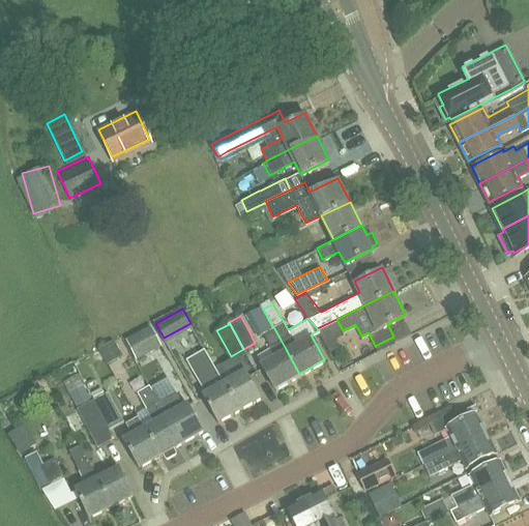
[(149,324),(124,338),(136,357),(160,344),(149,324)]
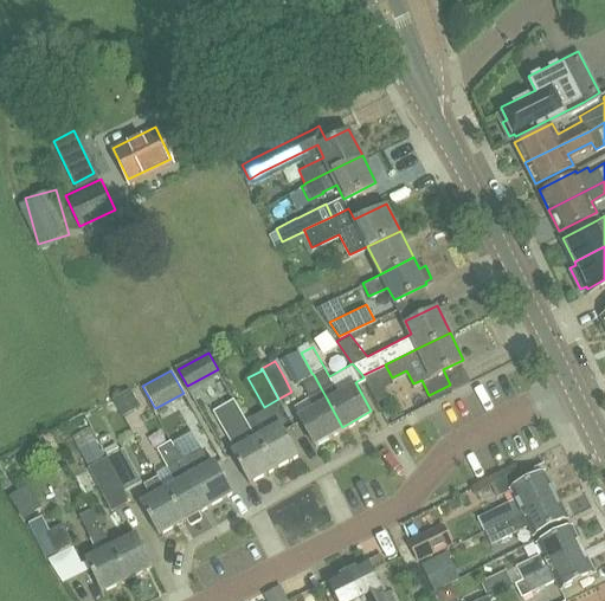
[(315,443),(342,427),(327,399),(321,388),(314,375),(311,373),(301,379),(309,393),(307,394),(314,406),(298,414),(315,443)]
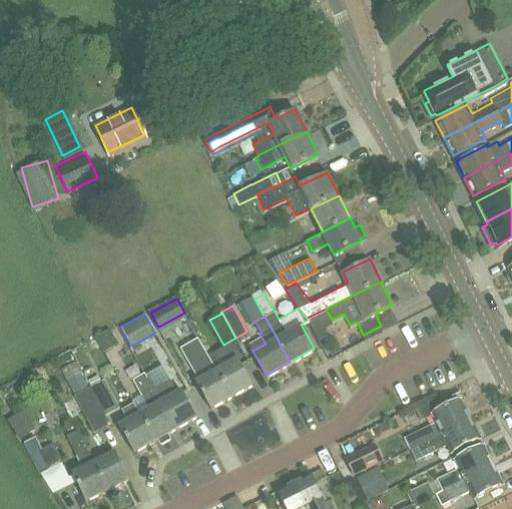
[(113,327),(97,334),(104,350),(120,343),(113,327)]
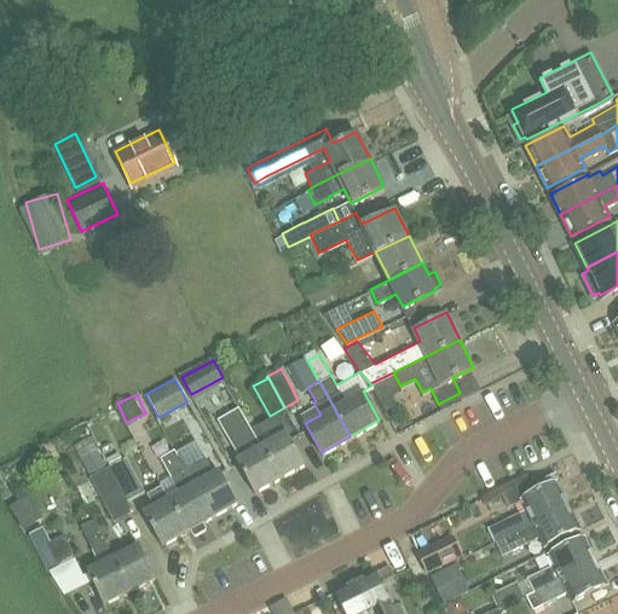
[(279,476),(261,445),(240,407),(220,418),(241,456),(236,459),(254,491),(279,476)]
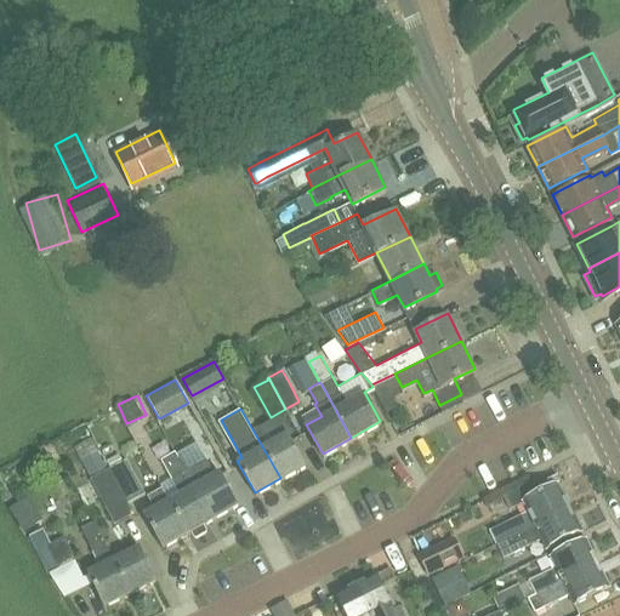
[(288,432),(262,446),(280,478),(305,463),(288,432)]
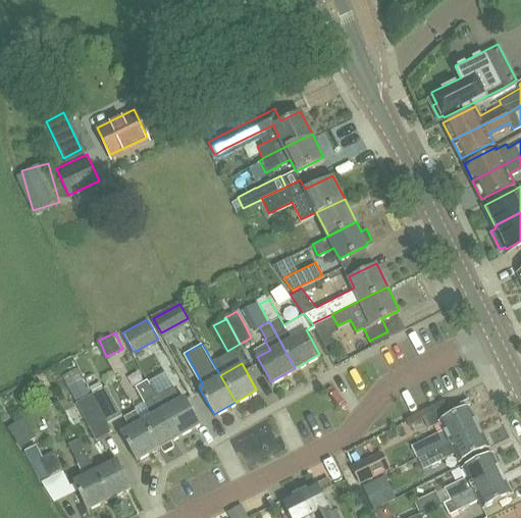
[(64,372),(75,397),(91,390),(80,365),(64,372)]
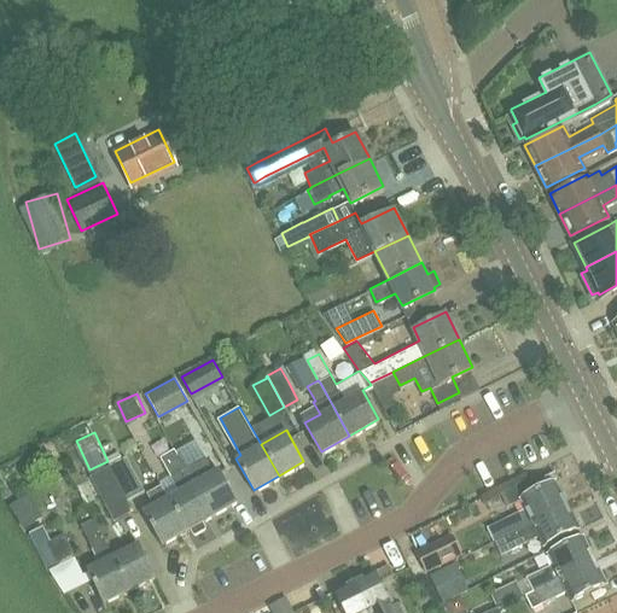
[(169,496),(168,497),(186,527),(188,526),(192,531),(193,531),(203,526),(204,524),(201,519),(211,513),(184,466),(182,466),(174,450),(162,457),(170,473),(180,490),(169,496)]
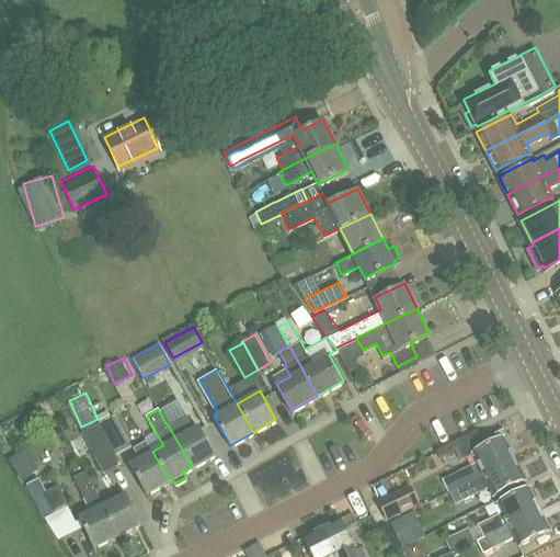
[(185,412),(167,423),(192,466),(214,454),(198,424),(194,428),(185,412)]
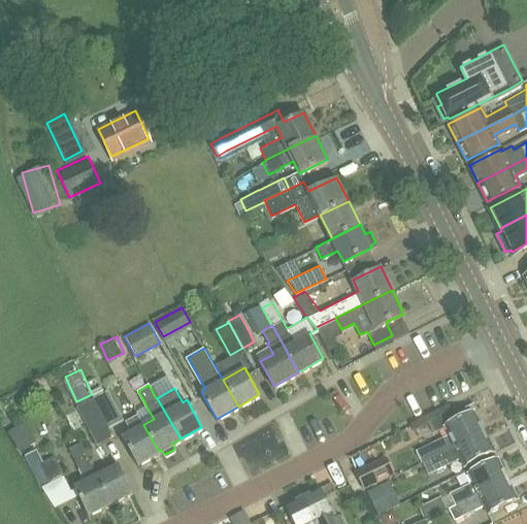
[(93,396),(92,396),(108,426),(123,418),(107,389),(93,396)]
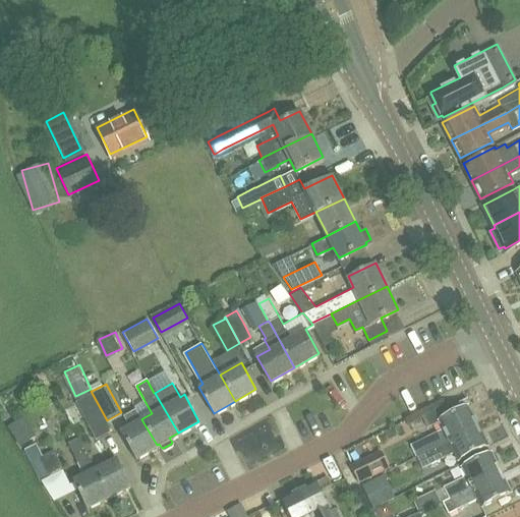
[(107,420),(91,391),(75,399),(95,438),(109,431),(107,420)]
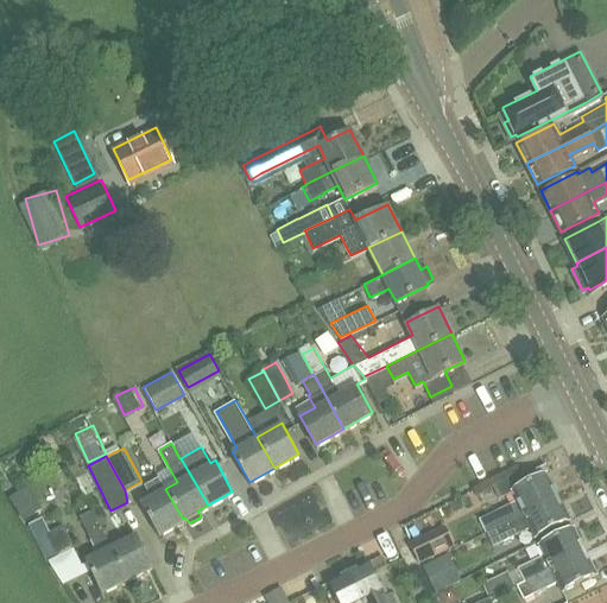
[(479,516),(486,529),(557,494),(552,486),(555,481),(551,474),(547,473),(545,471),(512,488),(517,497),(479,516)]
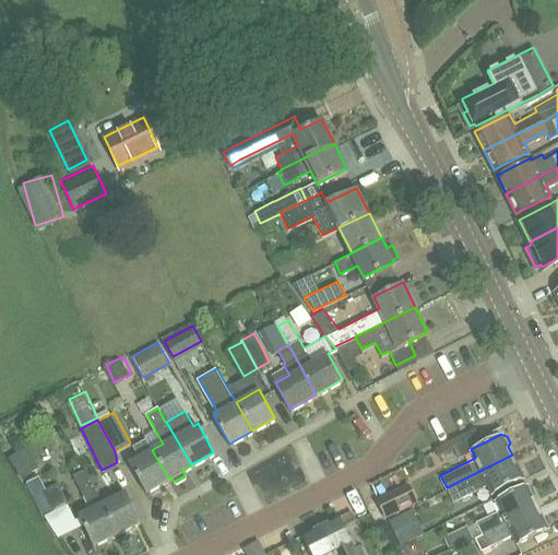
[(145,491),(168,477),(152,450),(153,449),(145,437),(133,445),(140,457),(129,462),(145,491)]
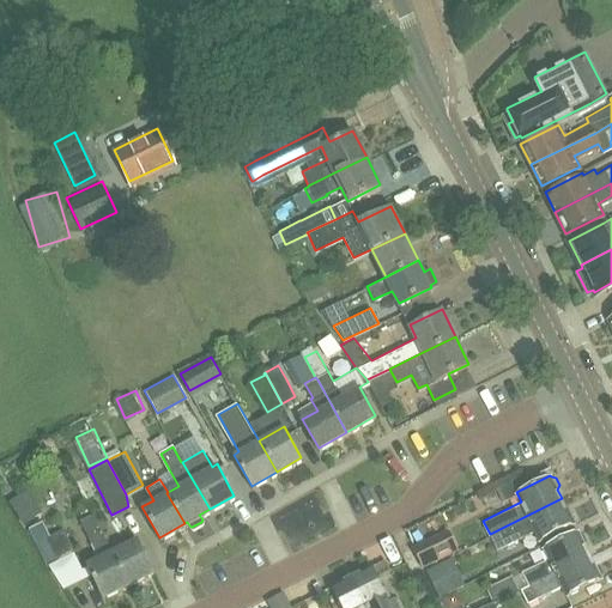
[(567,509),(562,498),(490,534),(496,547),(534,529),(539,539),(574,522),(573,520),(575,517),(571,509),(567,509)]
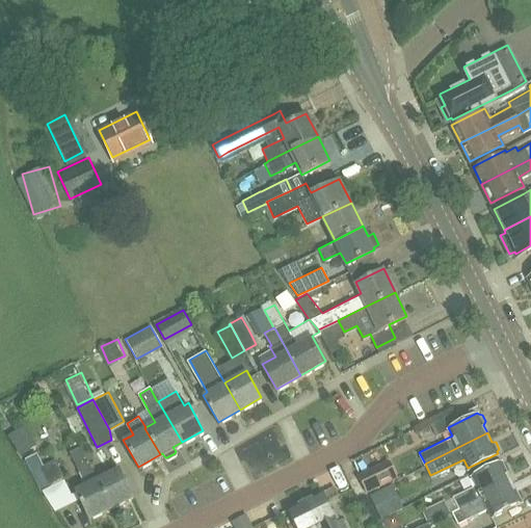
[(88,518),(110,506),(97,478),(98,478),(81,445),(69,450),(85,484),(75,490),(88,518)]
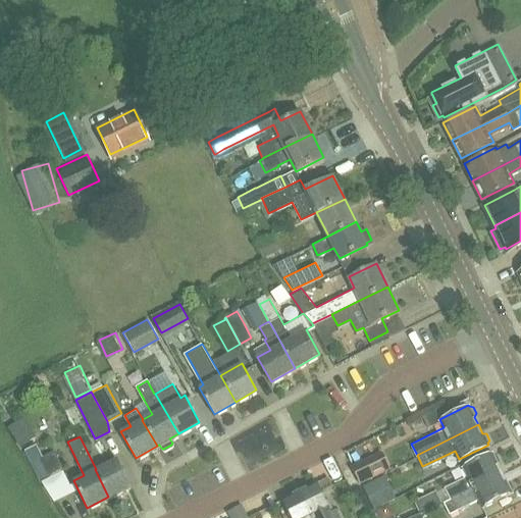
[(53,449),(41,455),(36,443),(23,448),(39,479),(62,469),(53,449)]
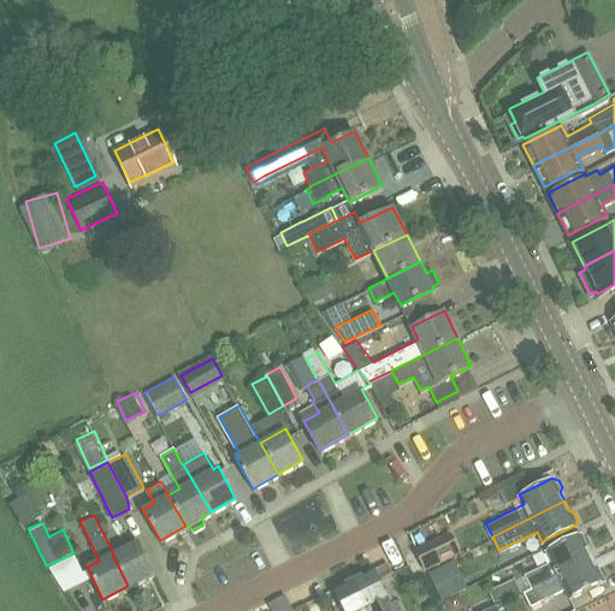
[(450,532),(423,545),(415,549),(424,567),(459,550),(450,532)]
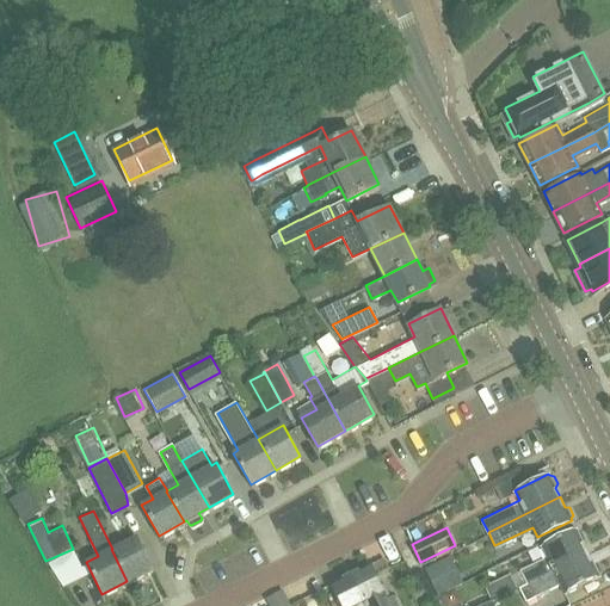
[(547,556),(519,568),(527,581),(587,551),(583,542),(585,538),(581,531),(577,530),(575,529),(541,545),(547,556)]
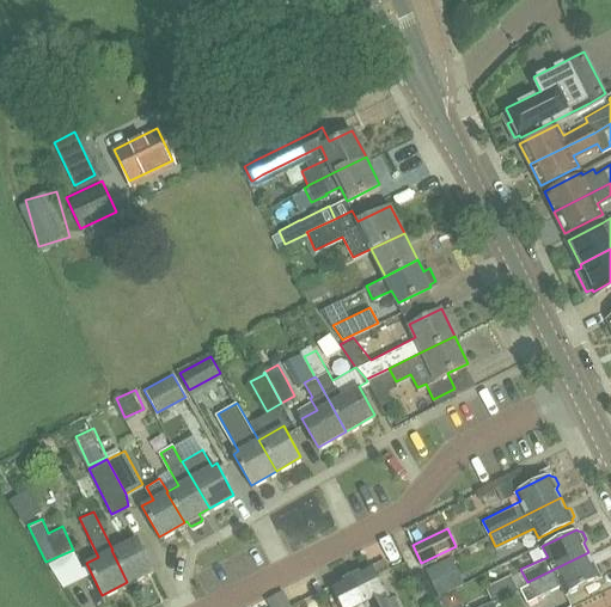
[(111,550),(127,582),(153,569),(138,538),(112,550),(111,550)]
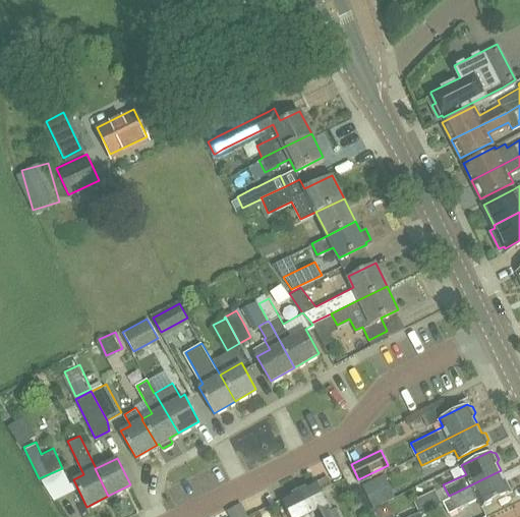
[(58,470),(45,478),(56,500),(70,492),(58,470)]
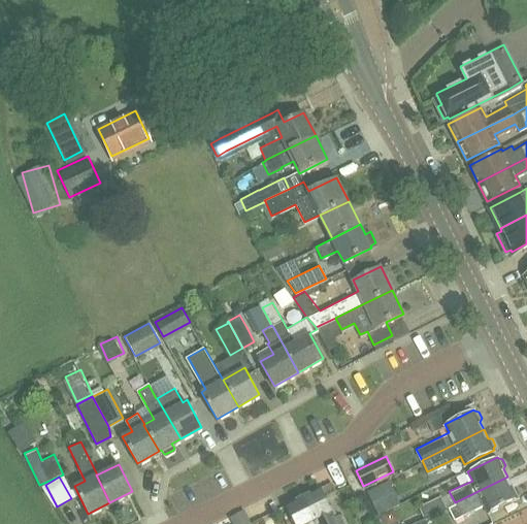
[(507,477),(455,502),(448,505),(454,518),(484,503),(488,512),(517,497),(517,495),(519,492),(516,486),(512,485),(507,477)]
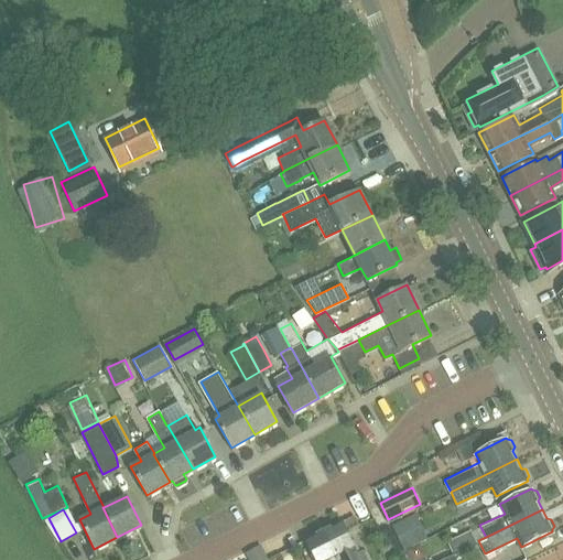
[(409,514),(391,523),(403,548),(421,539),(409,514)]
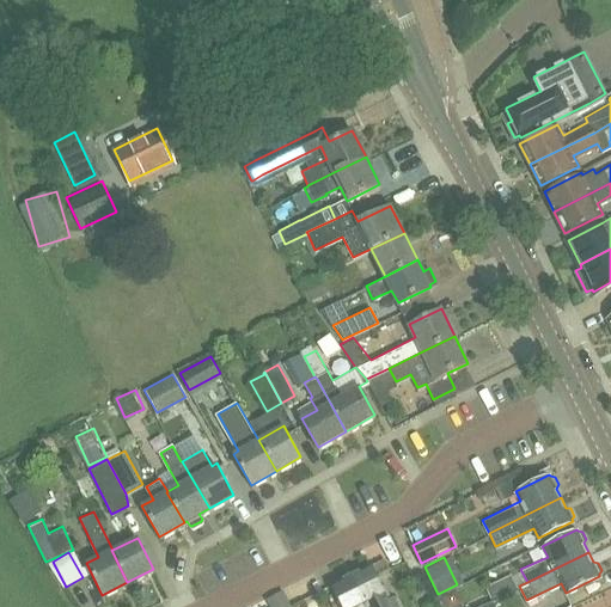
[(366,606),(398,606),(392,594),(386,596),(370,563),(349,574),(366,606)]
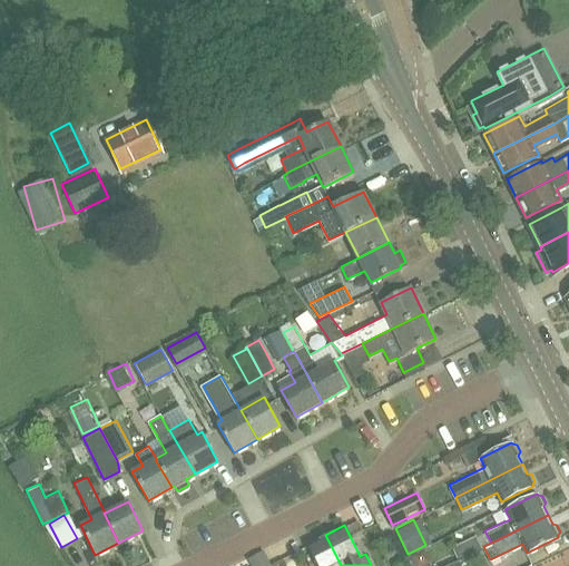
[(476,533),(451,545),(458,558),(482,546),(476,533)]
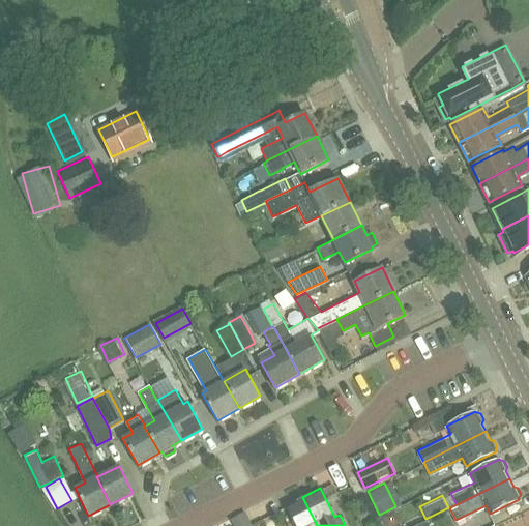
[(317,525),(302,497),(286,505),(295,525),(317,525)]
